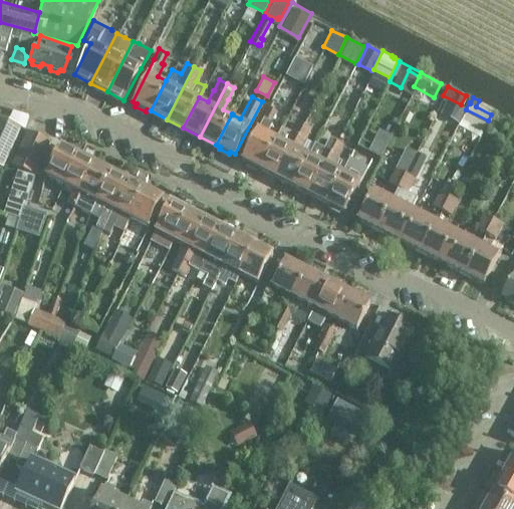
[(256,166),(259,167),(275,136),(266,131),(272,119),(271,119),(276,108),(268,104),(263,115),(242,158),(245,160),(244,163),(255,168),(256,166)]
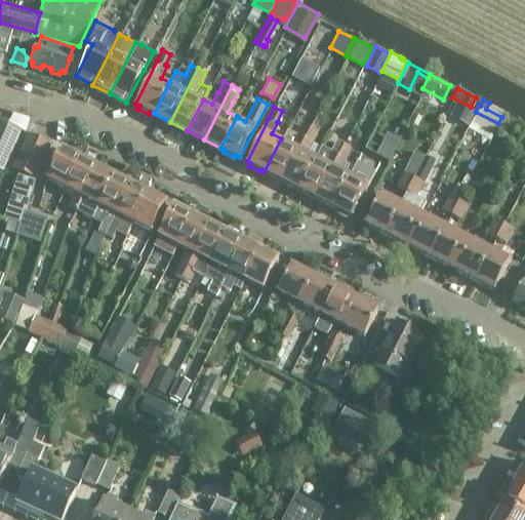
[(22,126),(0,117),(0,166),(2,167),(22,126)]
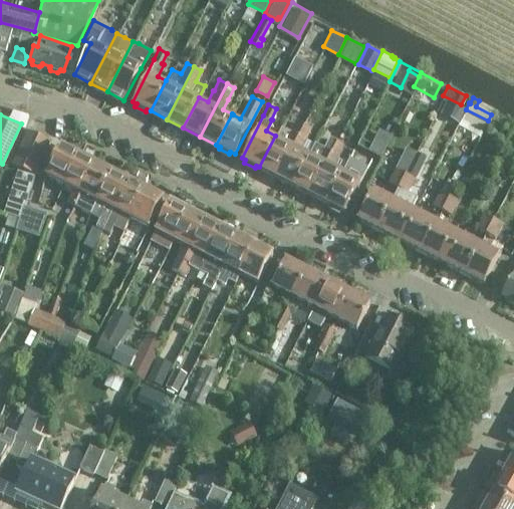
[(276,176),(303,122),(295,118),(290,130),(281,124),(275,136),(259,167),(276,176)]
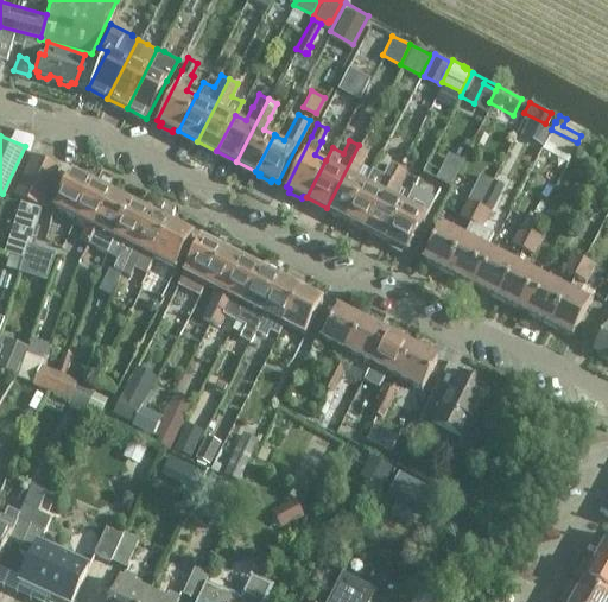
[(327,208),(347,217),(372,168),(361,162),(367,150),(359,145),(327,208)]
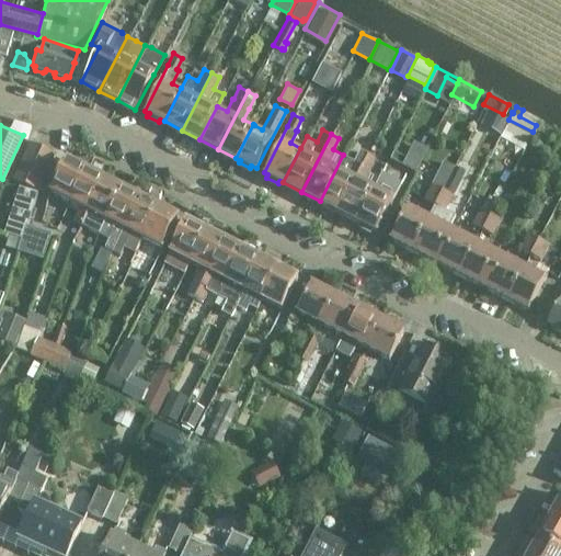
[(12,177),(37,188),(54,150),(29,139),(12,177)]
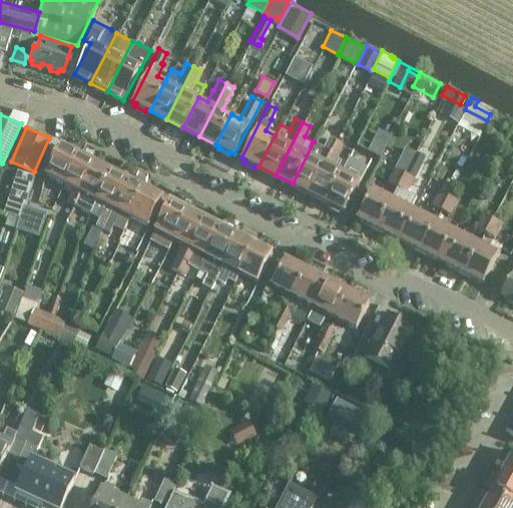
[(391,133),(379,127),(368,148),(380,155),(391,133)]
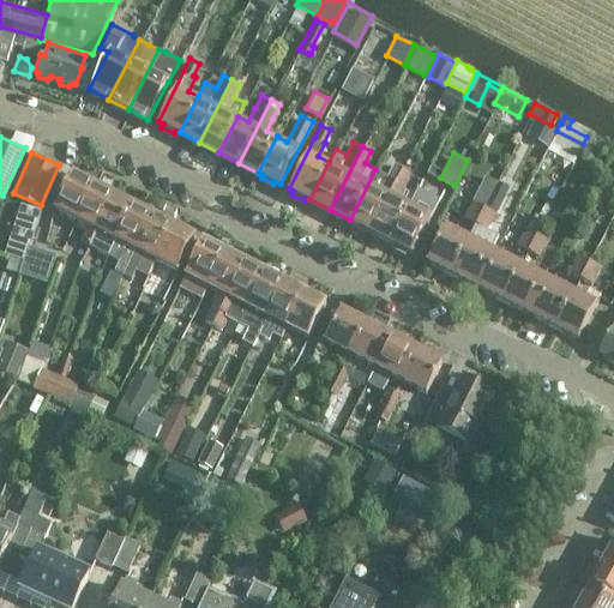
[(350,220),(369,230),(402,167),(393,162),(386,174),(375,169),(350,220)]
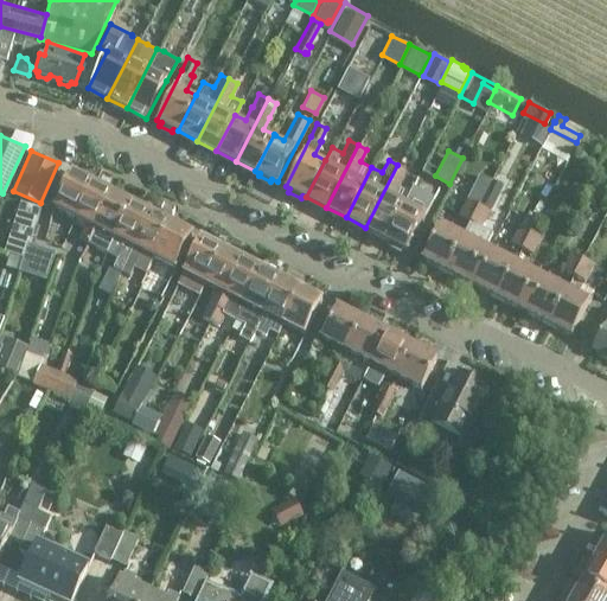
[(365,228),(385,237),(410,190),(398,183),(406,170),(397,165),(365,228)]
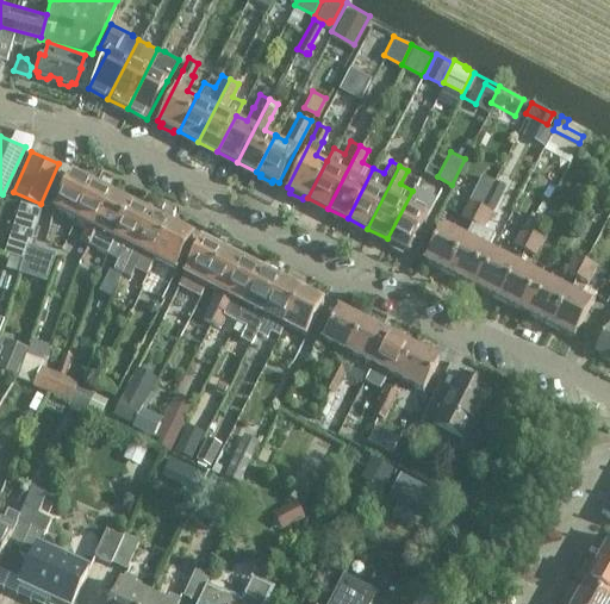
[(54,206),(72,216),(89,179),(92,175),(79,169),(76,172),(72,169),(54,206)]
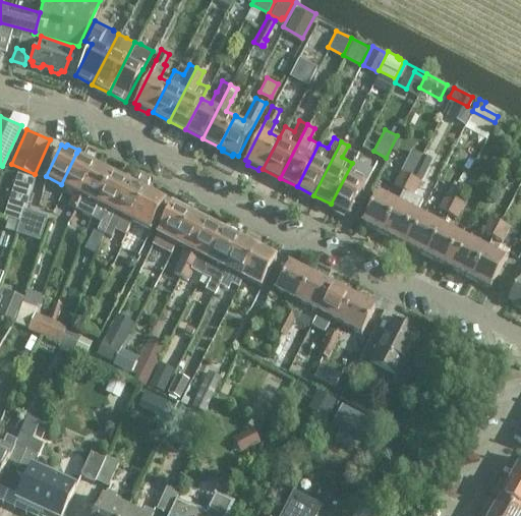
[(422,152),(421,152),(412,147),(400,169),(410,174),(422,152)]
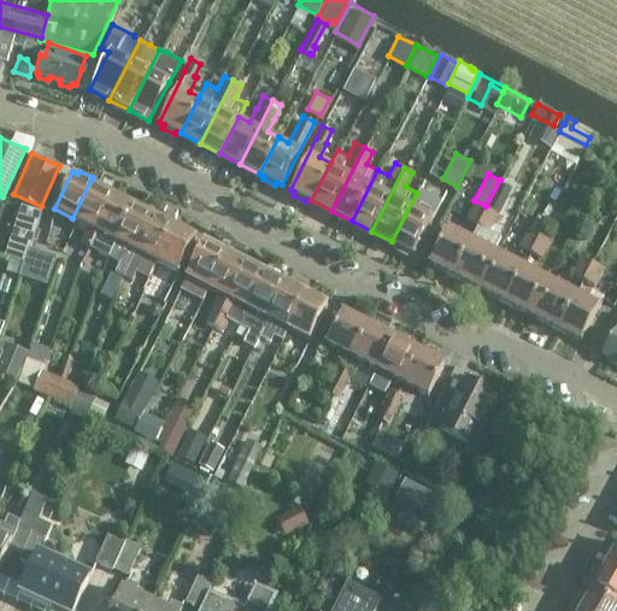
[(500,180),(486,206),(498,212),(511,186),(500,180)]
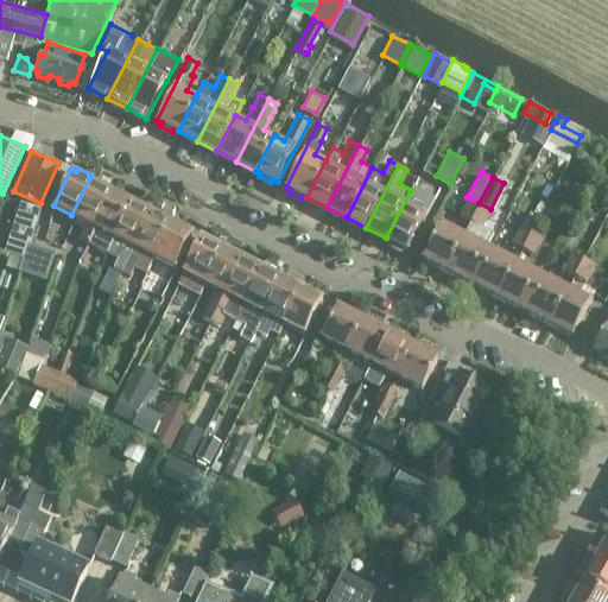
[(80,255),(81,255),(83,257),(90,242),(116,191),(89,178),(71,215),(86,222),(78,235),(82,236),(81,240),(86,244),(80,255)]
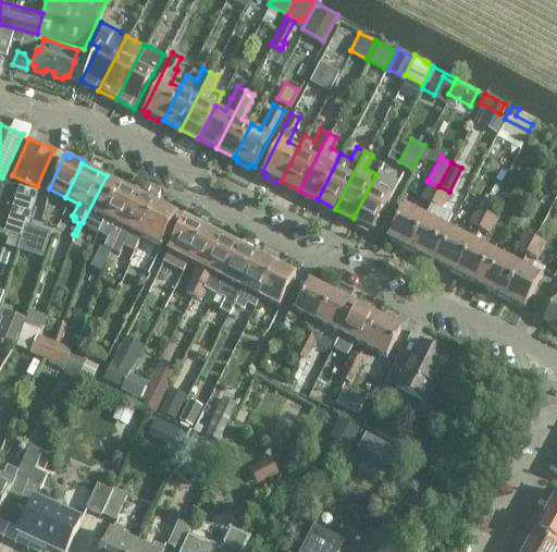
[(367,229),(369,225),(373,228),(391,194),(380,188),(385,179),(376,174),(354,218),(357,220),(356,222),(367,229)]
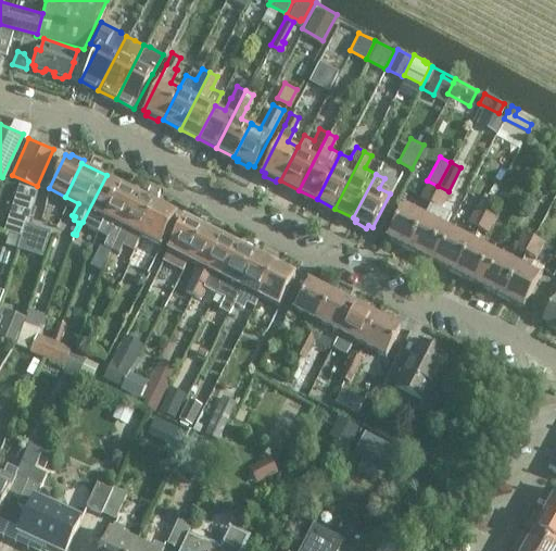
[(95,228),(118,182),(106,175),(83,222),(95,228)]
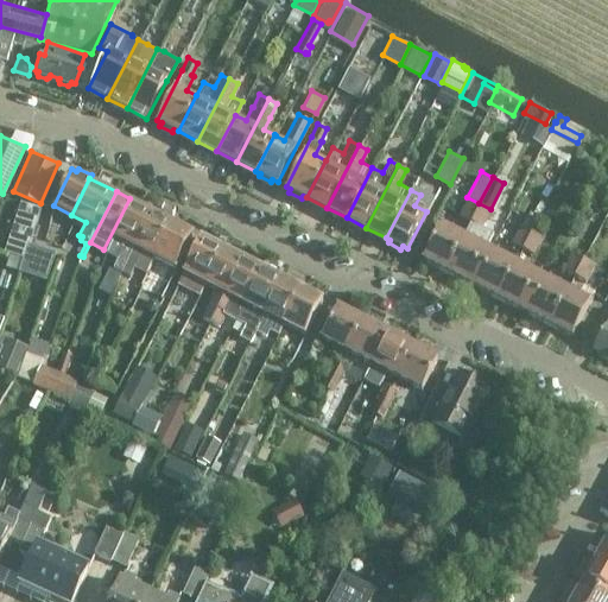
[(467,197),(458,214),(470,220),(479,203),(467,197)]
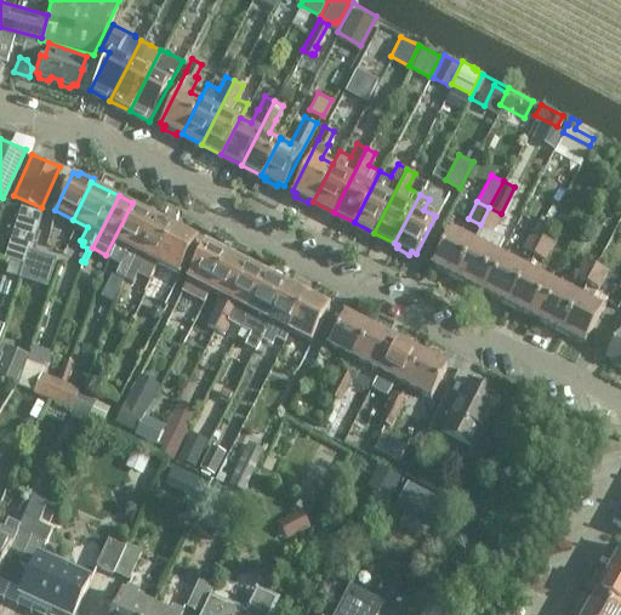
[(41,210),(21,203),(4,255),(23,260),(28,246),(30,246),(41,210)]
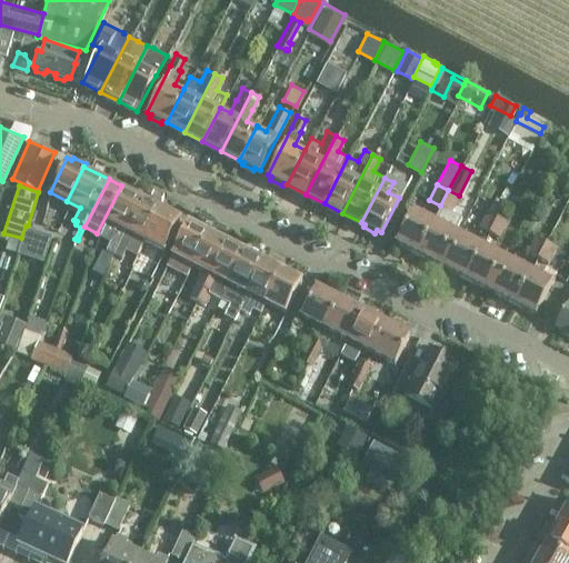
[(121,186),(97,233),(110,240),(105,249),(113,253),(142,197),(121,186)]
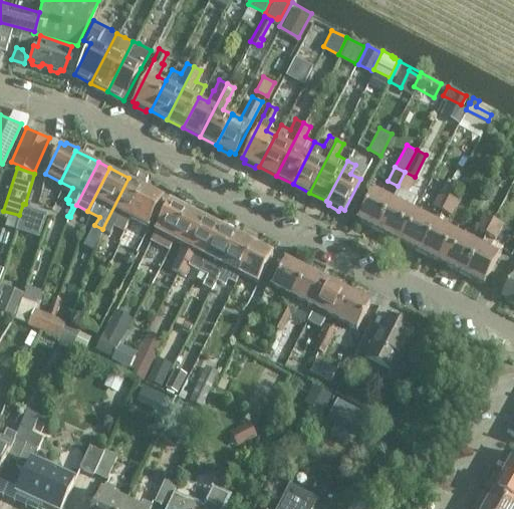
[(415,177),(405,172),(398,186),(407,191),(415,177)]
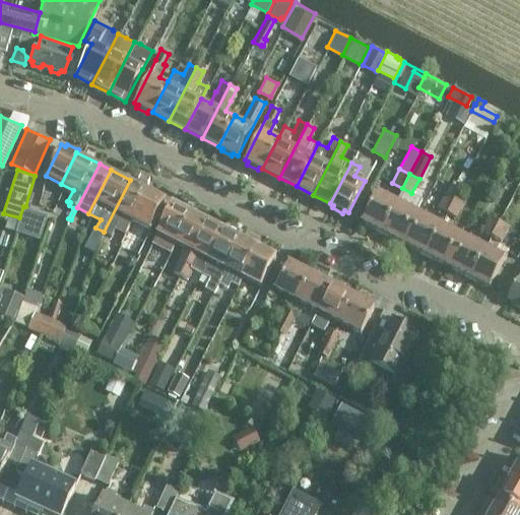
[(130,180),(104,232),(110,235),(115,227),(125,233),(131,219),(147,189),(130,180)]
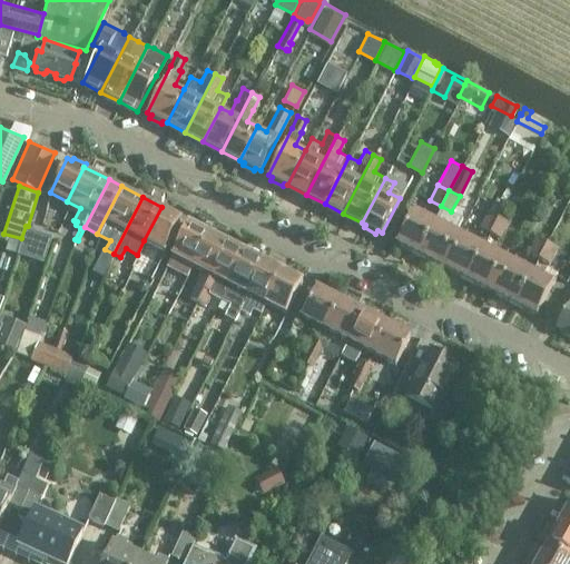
[(164,208),(161,207),(144,240),(164,250),(180,217),(176,214),(177,211),(166,206),(164,208)]
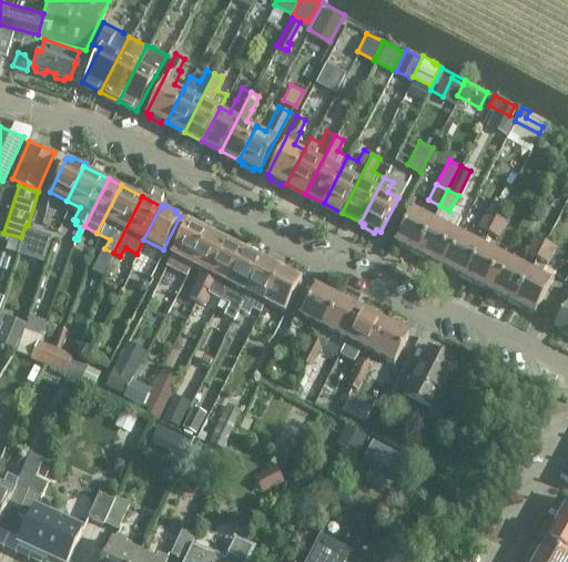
[(435,218),(412,206),(395,239),(418,252),(435,218)]
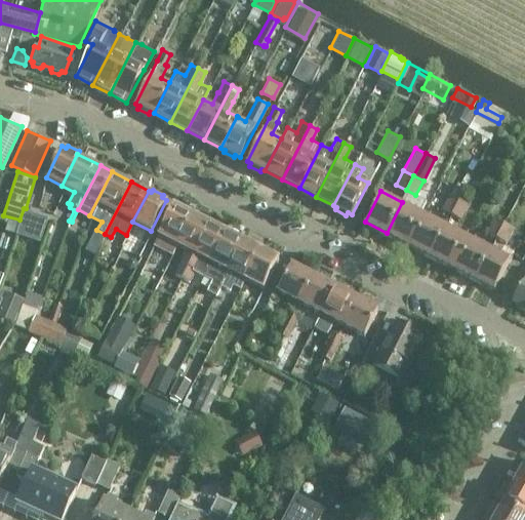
[(441,207),(450,212),(458,198),(448,193),(441,207)]
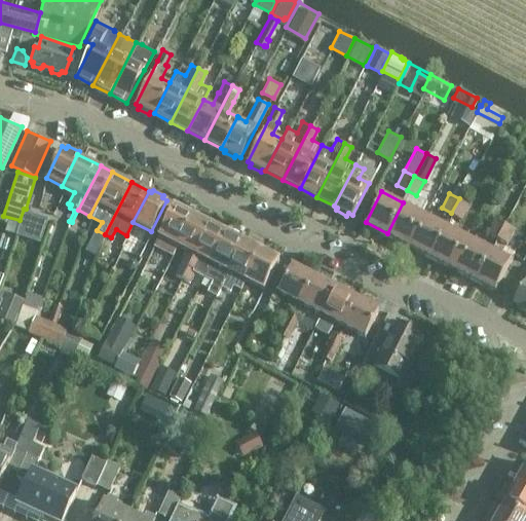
[(459,198),(451,213),(461,218),(468,203),(459,198)]
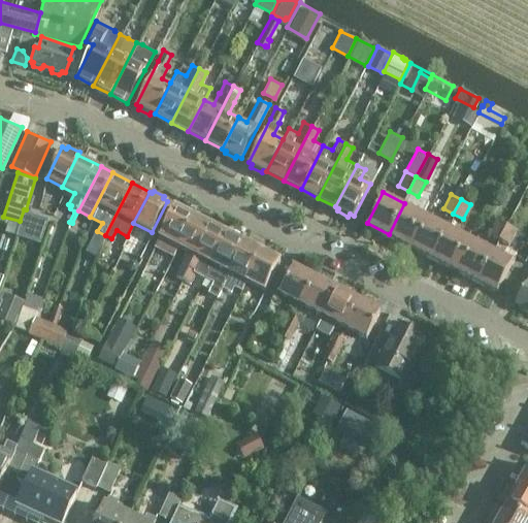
[(155,244),(163,249),(173,254),(177,246),(194,214),(190,211),(191,209),(179,203),(178,206),(174,204),(159,236),(155,244)]
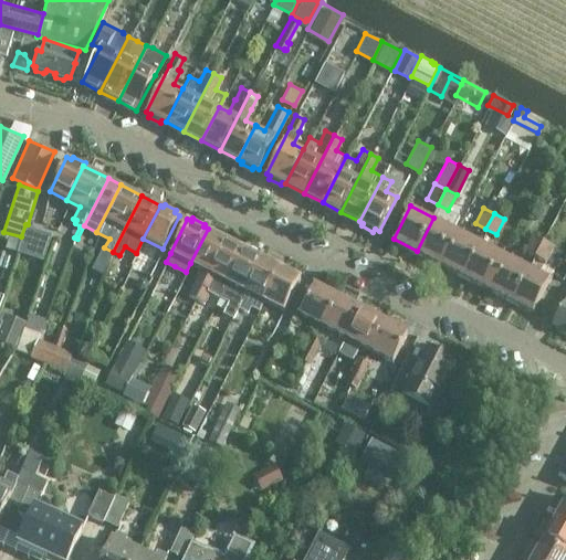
[(451,226),(433,218),(417,251),(440,263),(457,230),(460,231),(463,224),(454,221),(451,226)]
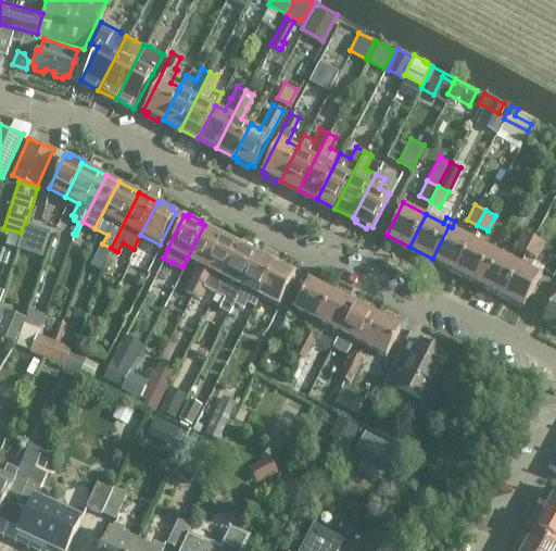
[(41,253),(50,228),(25,221),(16,246),(41,253)]
